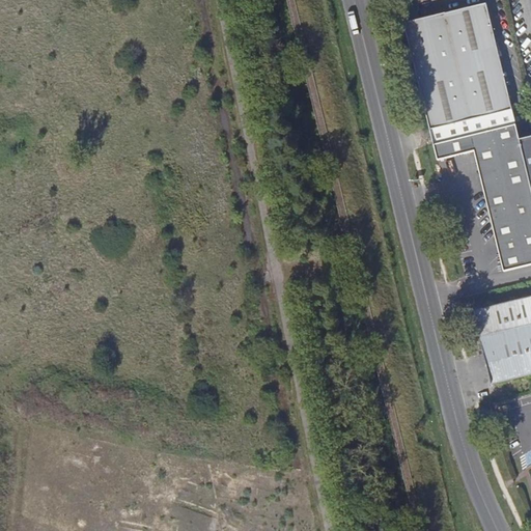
[(443,143),(516,126),(487,3),(406,23),(403,23),(403,25),(422,100),(429,130),(439,128),(443,143)]
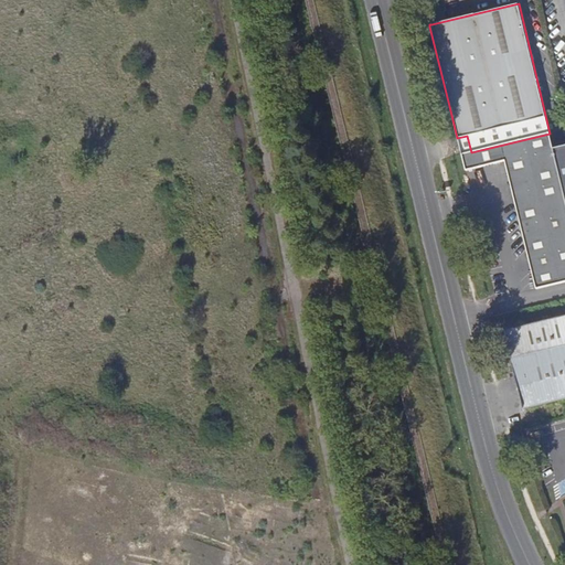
[(564,199),(553,149),(550,134),(471,152),(461,155),(465,171),(504,161),(535,289),(564,281),(564,199)]
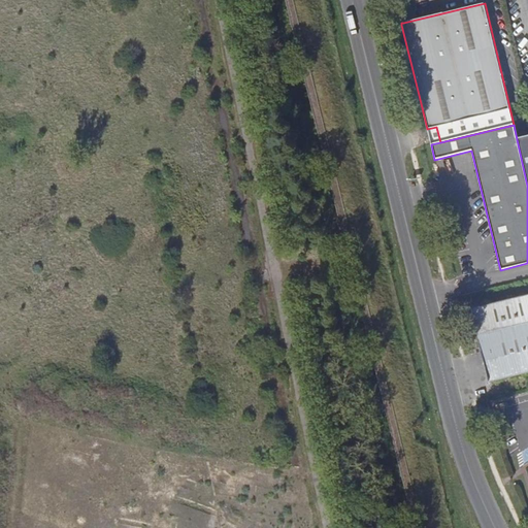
[(427,129),(431,144),(440,142),(436,127),(427,129)]
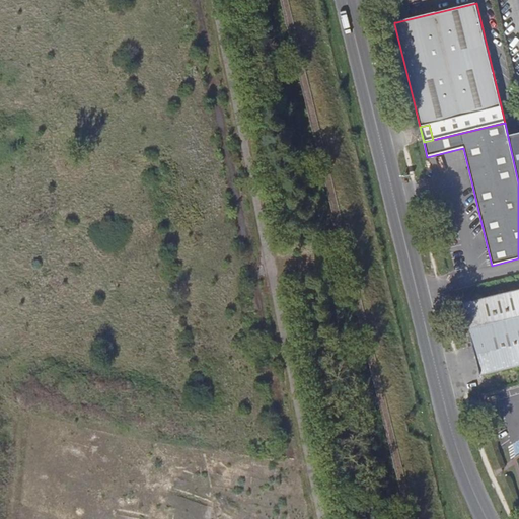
[(518,134),(508,137),(518,182),(518,134)]
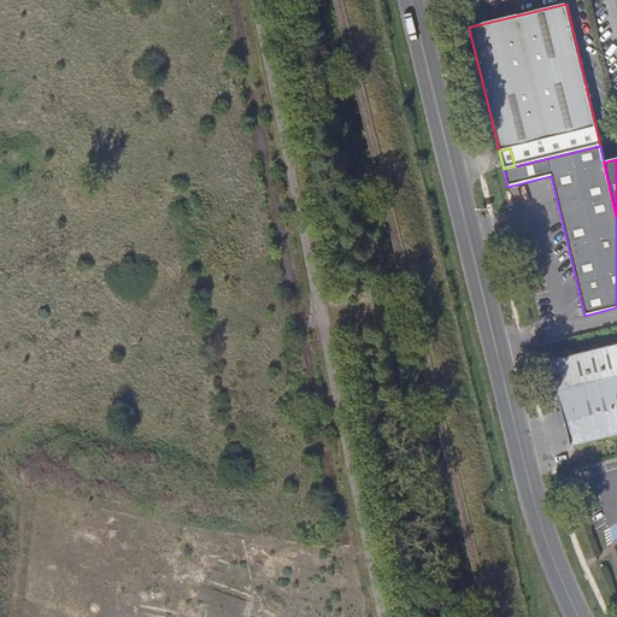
[(616,345),(550,362),(570,446),(616,435),(616,345)]
